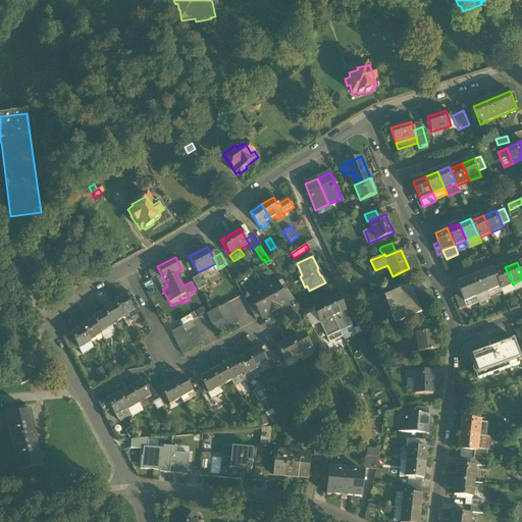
[(224,268),(223,266),(218,268),(216,263),(207,268),(211,275),(224,268)]
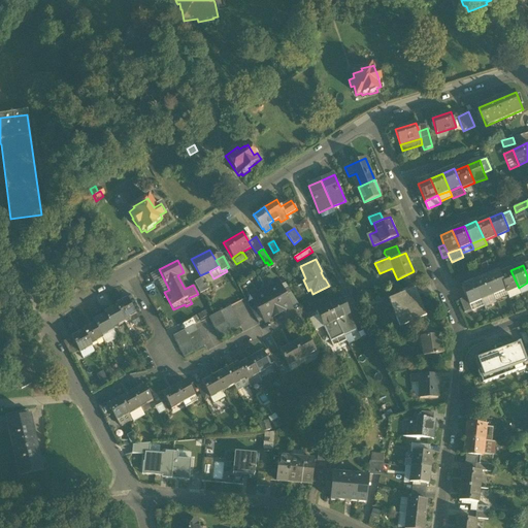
[(160,284),(164,292),(169,290),(165,282),(159,269),(150,273),(156,286),(160,284)]
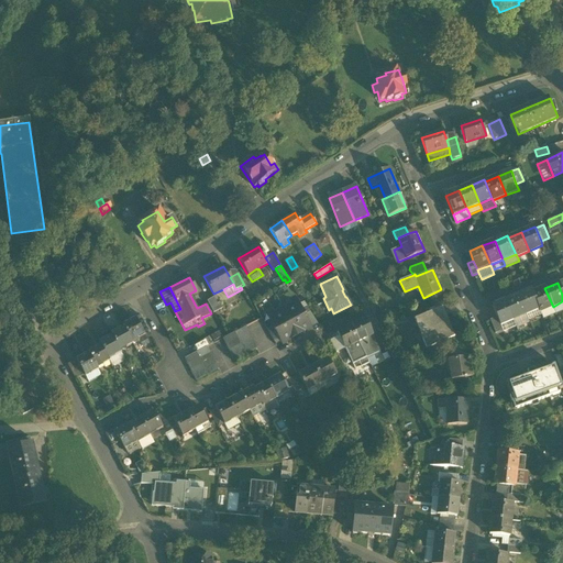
[(540,312),(553,307),(544,288),(532,293),(539,309),(540,312)]
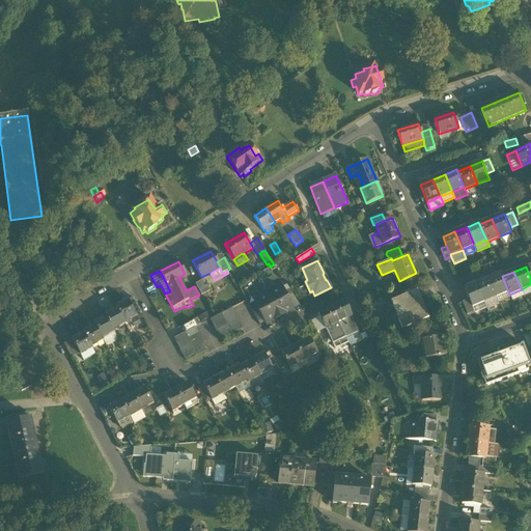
[(496,297),(508,291),(502,276),(501,274),(488,279),(496,297)]
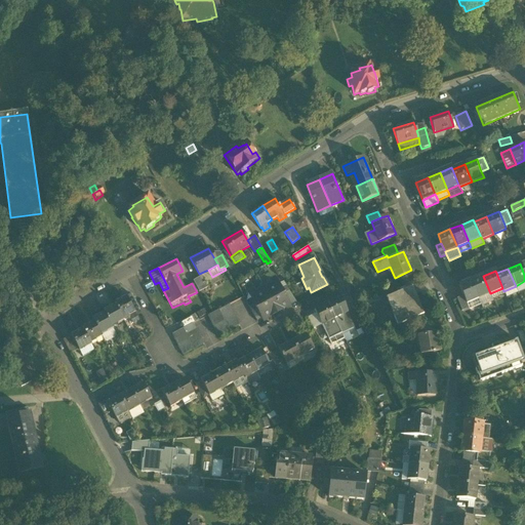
[(479,298),(490,293),(483,276),(472,281),(479,298)]
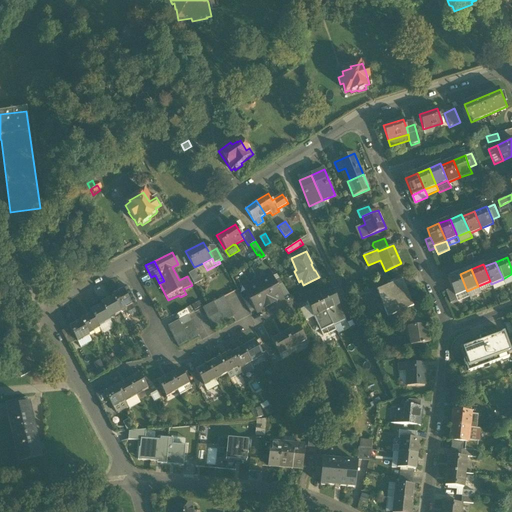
[(188,273),(194,284),(203,280),(200,275),(198,276),(194,270),(188,273)]
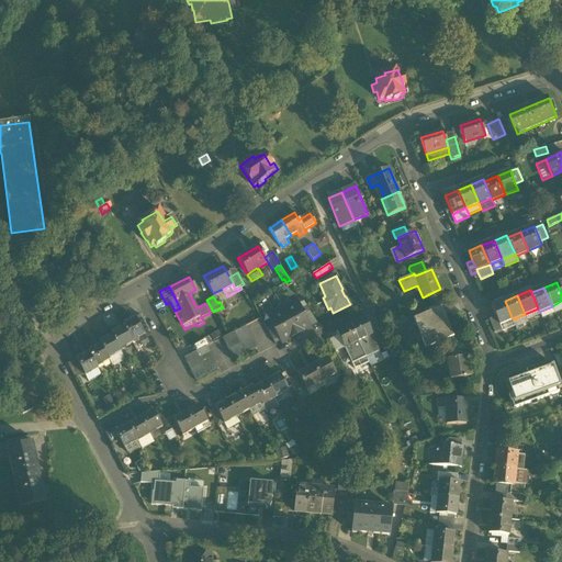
[(499,325),(513,319),(505,301),(492,306),(496,316),(499,325)]
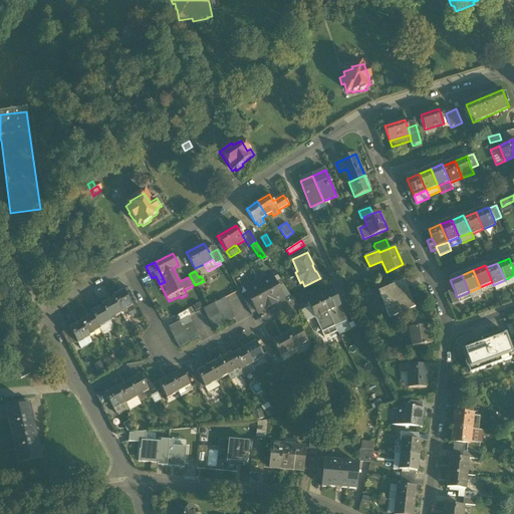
[(513,275),(505,280),(507,286),(513,283),(513,275)]
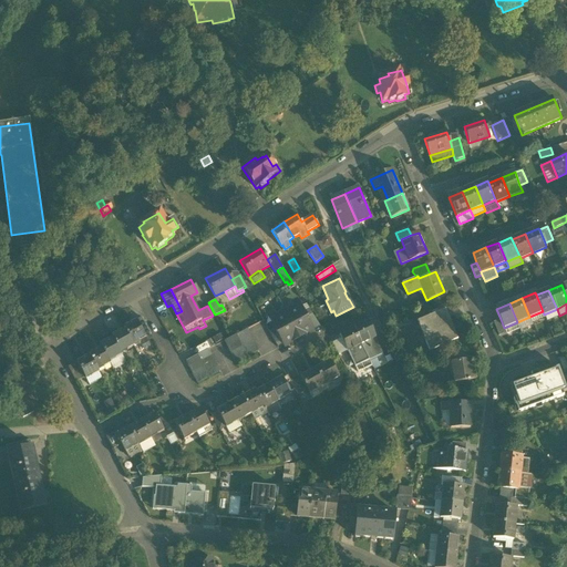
[(292,307),(285,311),(299,338),(306,334),(312,331),(312,330),(308,321),(309,321),(307,317),(306,313),(305,315),(303,312),(300,307),(295,310),(292,307)]
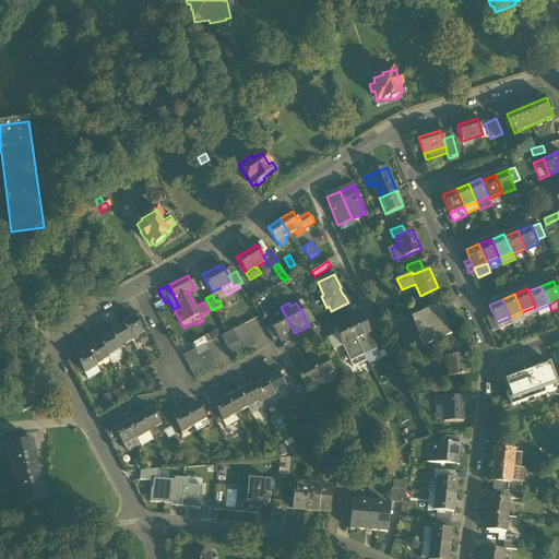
[(539,317),(551,311),(549,305),(536,310),(537,313),(539,317)]
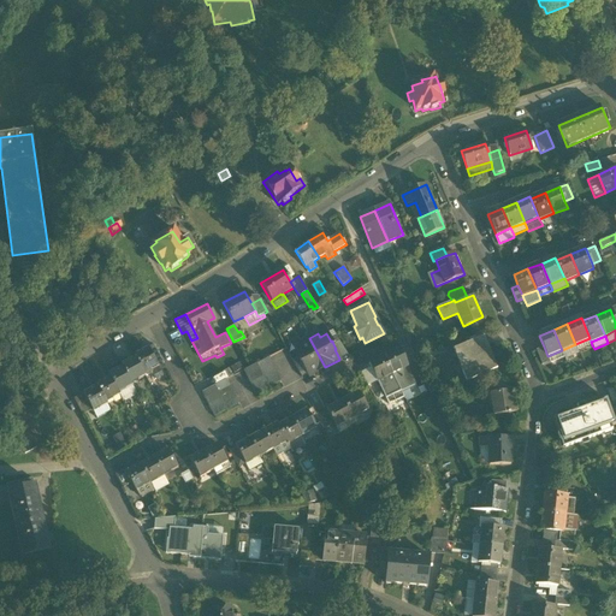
[(462,371),(466,381),(497,368),(484,337),(457,348),(466,368),(462,371)]
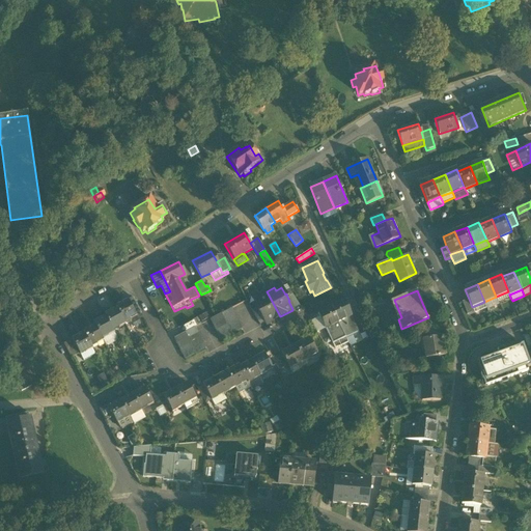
[(274,320),(280,316),(267,291),(259,295),(261,299),(255,302),(258,306),(259,308),(258,309),(260,312),(261,315),(262,314),(267,323),(268,324),(274,320)]
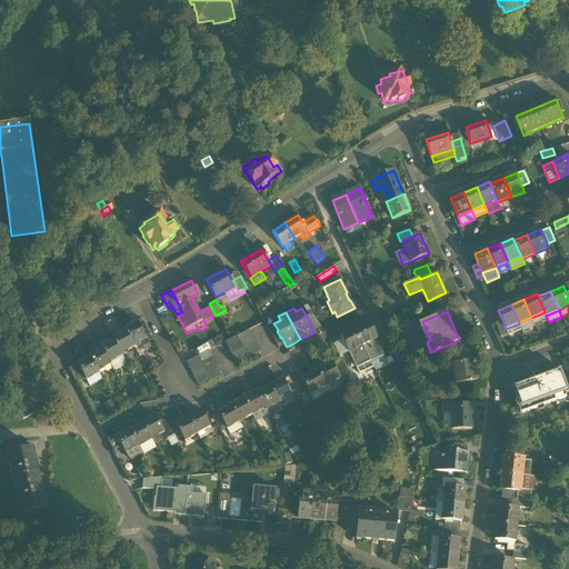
[(535,325),(547,319),(546,316),(545,312),(531,318),(535,325)]
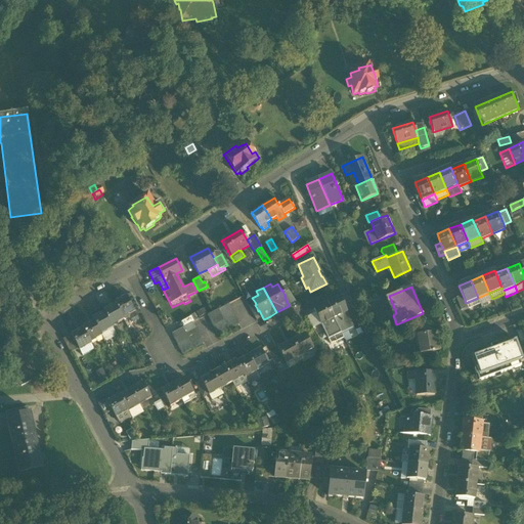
[(285,297),(289,305),(296,301),(290,291),(284,293),(286,297),(285,297)]
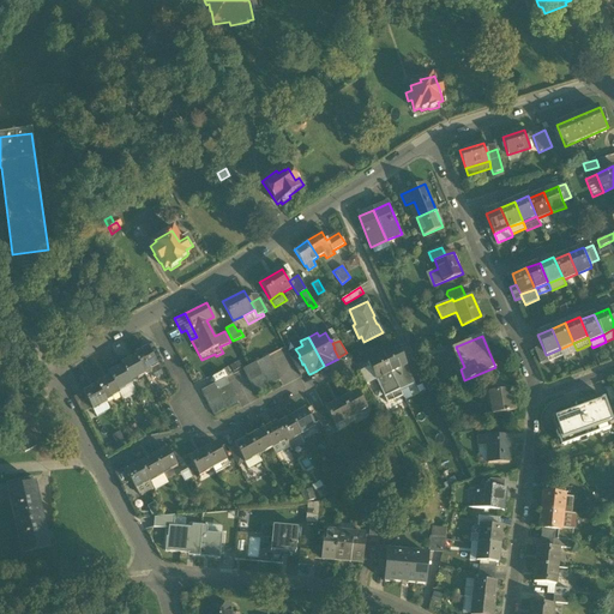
[(578,351),(577,350),(573,343),(560,349),(563,356),(564,357),(578,351)]
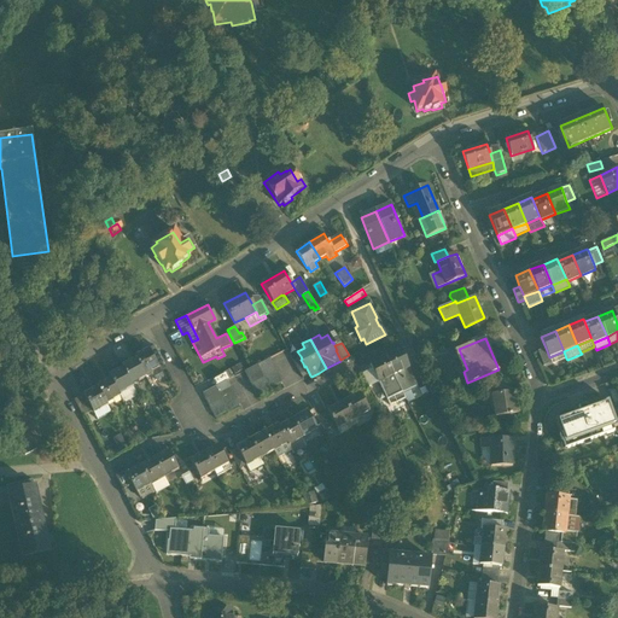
[(150,349),(159,368),(164,365),(155,347),(150,349)]
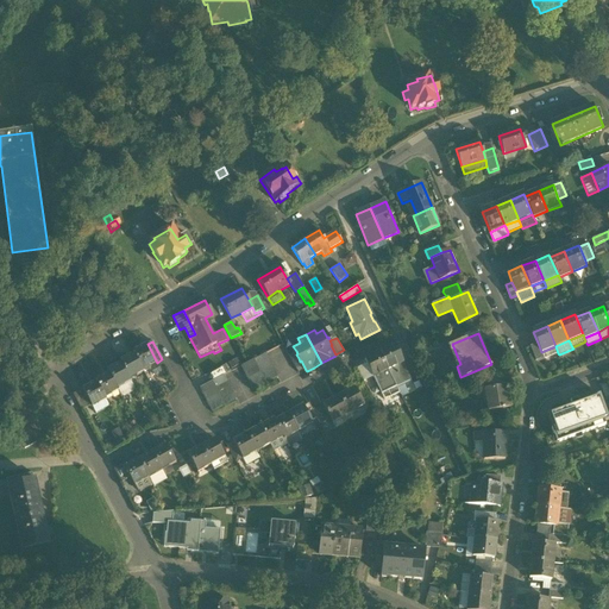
[(529,346),(535,360),(542,357),(541,352),(538,343),(529,346)]
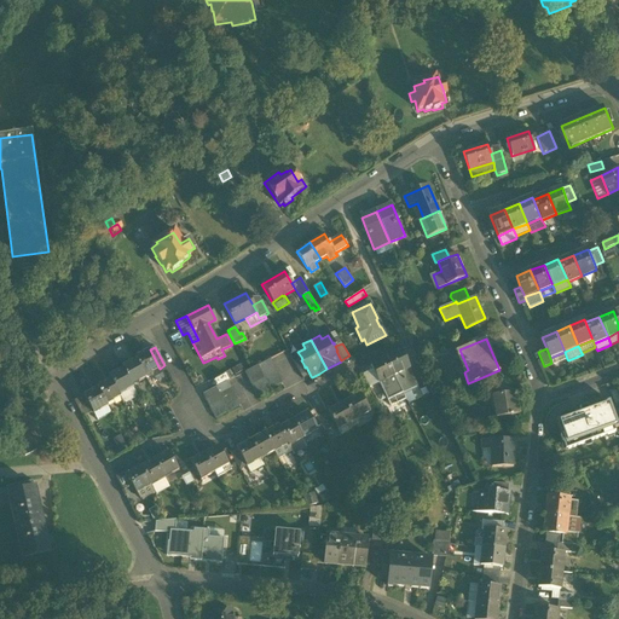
[(136,358),(137,359),(146,379),(152,375),(156,381),(163,377),(160,369),(150,350),(136,358)]
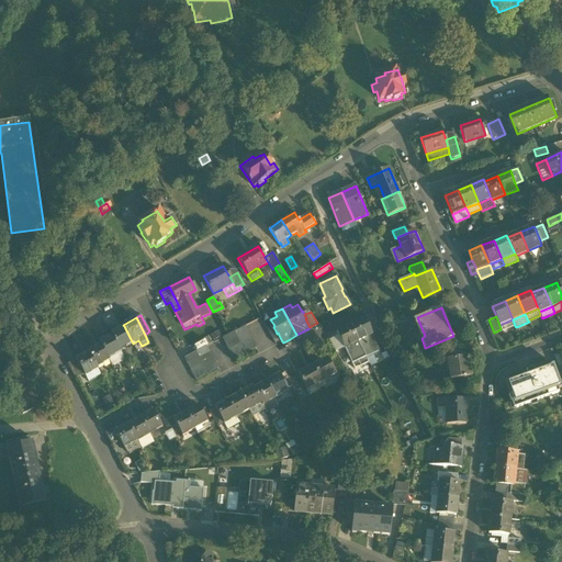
[(363,318),(350,324),(366,357),(379,350),(363,318)]
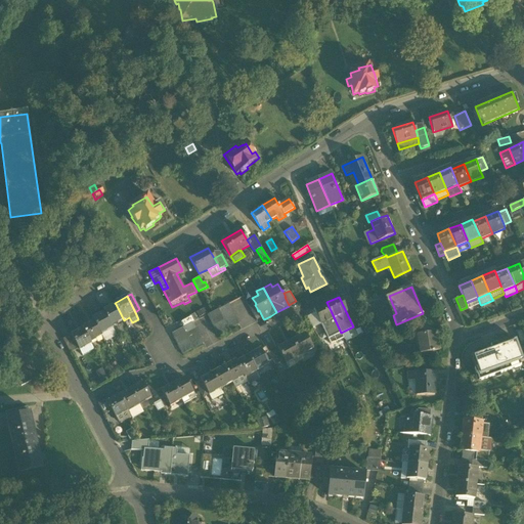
[(468,309),(480,304),(478,298),(466,303),(467,307),(468,309)]
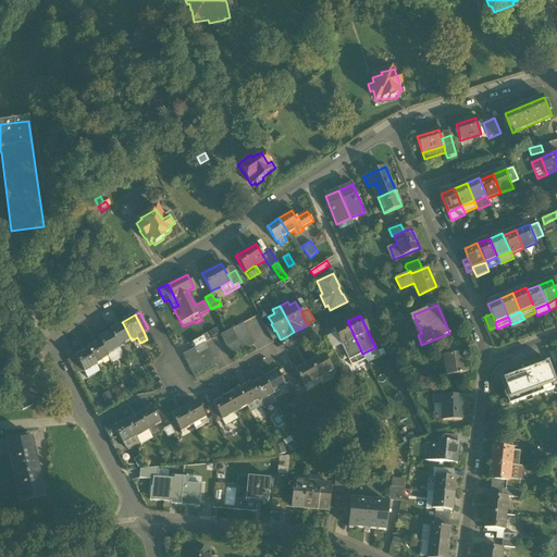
[(264,325),(268,331),(273,327),(271,324),(272,323),(271,321),(264,325)]
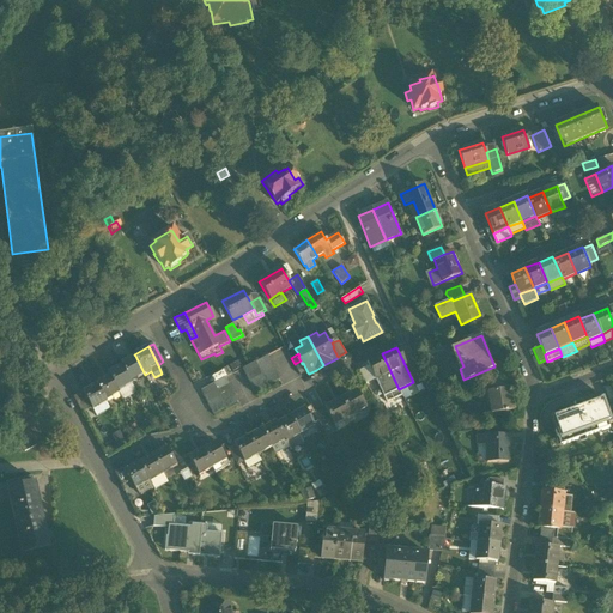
[(402,394),(399,389),(382,353),(368,360),(370,365),(376,380),(384,395),(387,402),(402,394)]
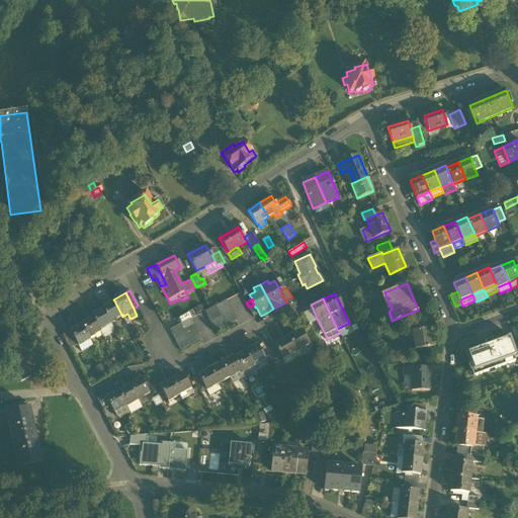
[(116,320),(122,317),(114,300),(102,307),(103,309),(109,321),(115,318),(116,320)]
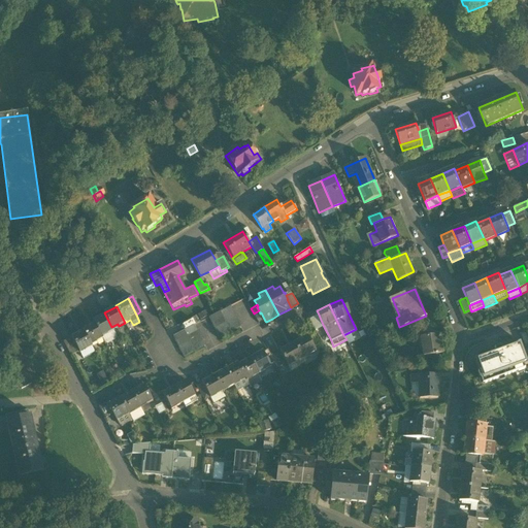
[(220,311),(223,318),(233,311),(230,306),(220,311)]
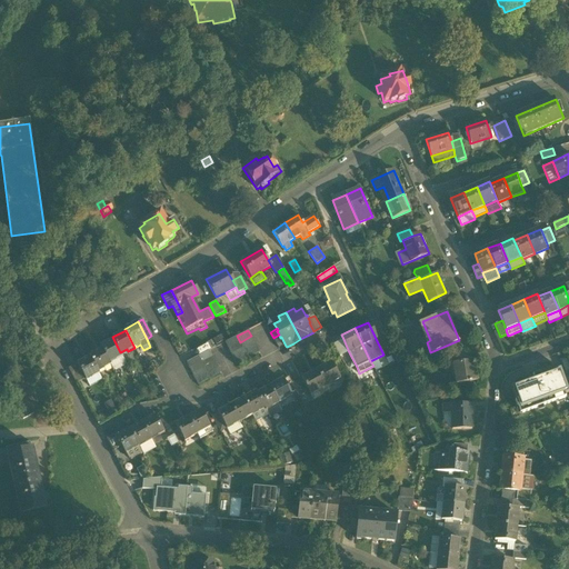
[(277,346),(279,349),(286,346),(281,337),(280,338),(279,335),(273,338),(277,346)]
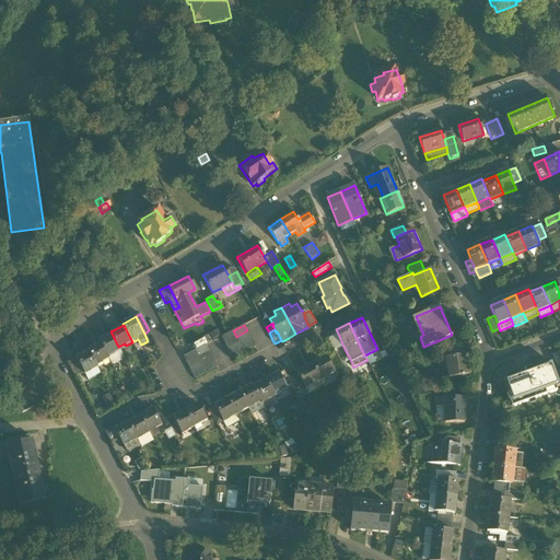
[(222,337),(225,342),(236,337),(233,330),(222,337)]
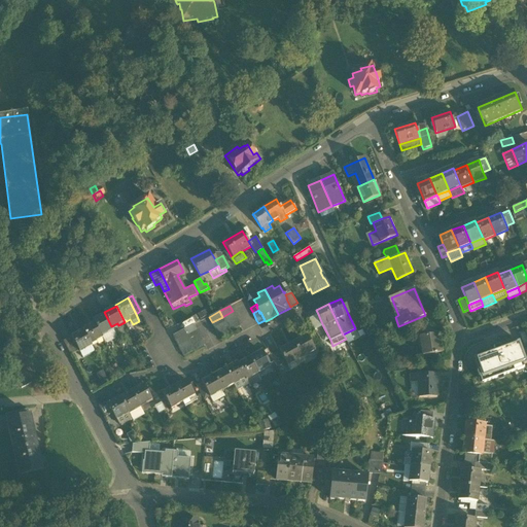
[(222,317),(224,322),(235,316),(233,311),(222,317)]
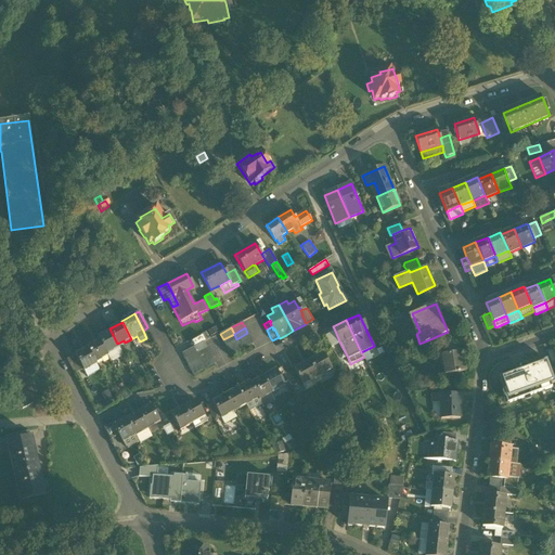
[(118,346),(117,344),(111,331),(99,337),(99,339),(106,351),(112,348),(113,351),(119,347),(118,346)]
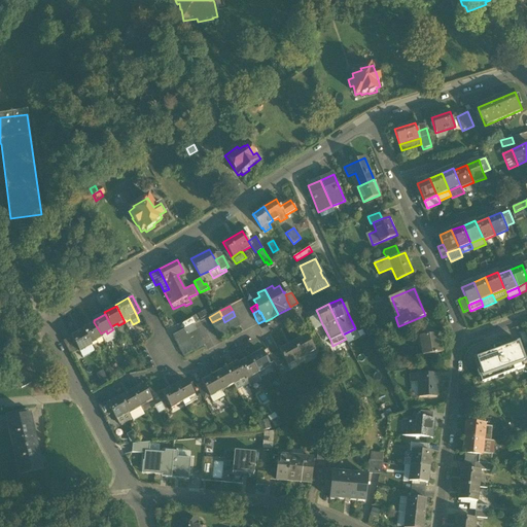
[(309,319),(315,329),(323,326),(318,314),(309,319)]
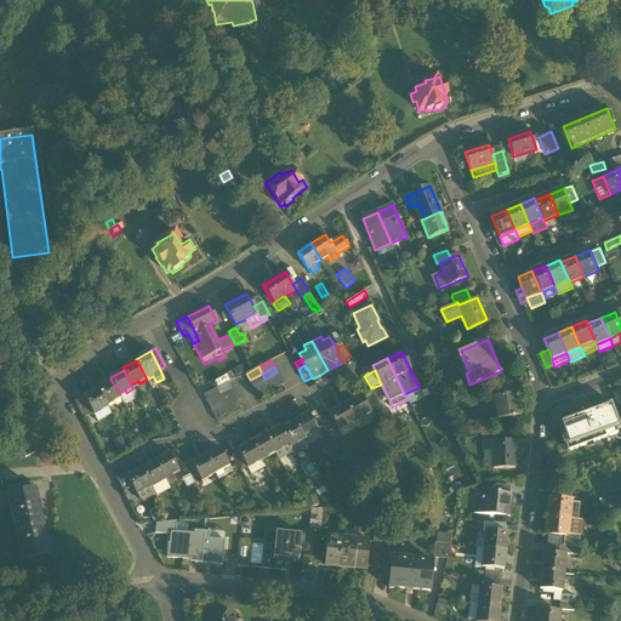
[(265,380),(268,386),(280,379),(277,372),(265,380)]
